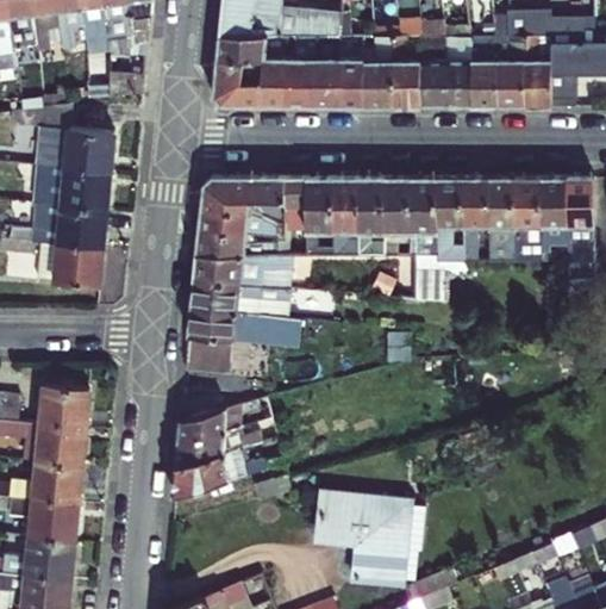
[(10,33),(33,30),(29,0),(5,0),(7,14),(10,33)]
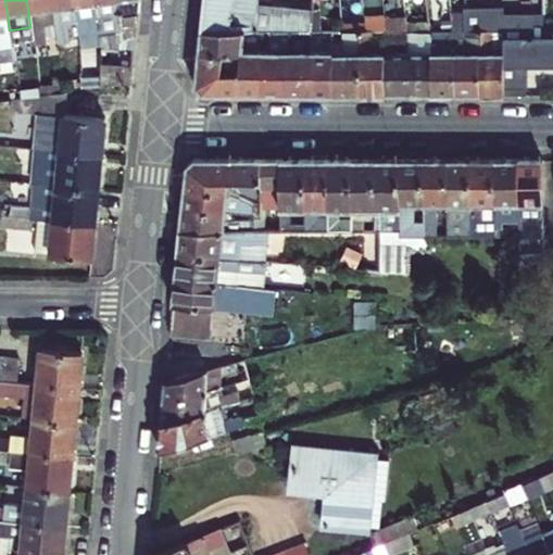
[(52,25),(50,8),(48,0),(26,0),(30,27),(34,49),(44,47),(40,26),(52,25)]
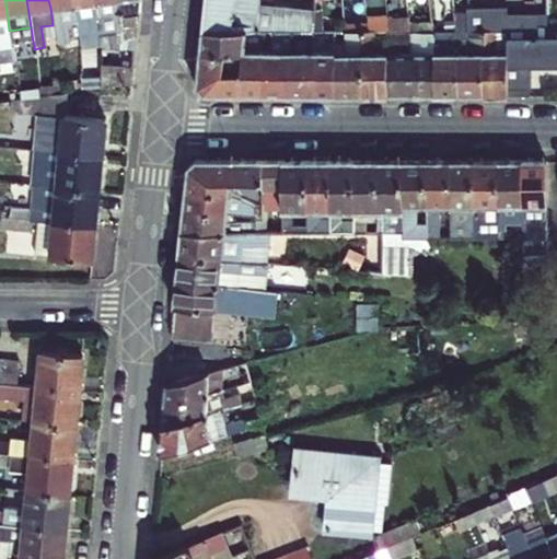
[(92,0),(93,2),(96,28),(97,35),(118,32),(117,10),(115,0),(92,0)]
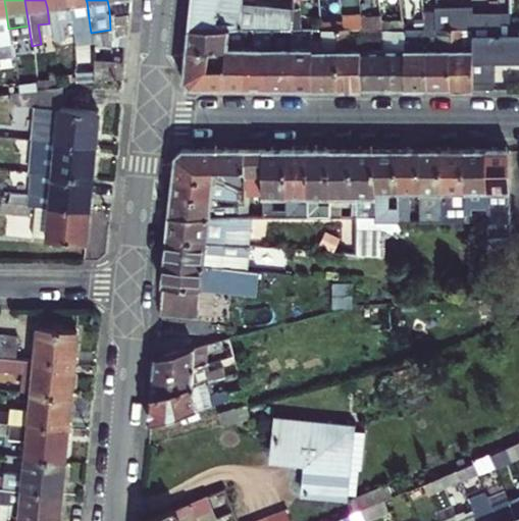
[(107,0),(109,9),(110,30),(110,36),(124,34),(127,0),(107,0)]
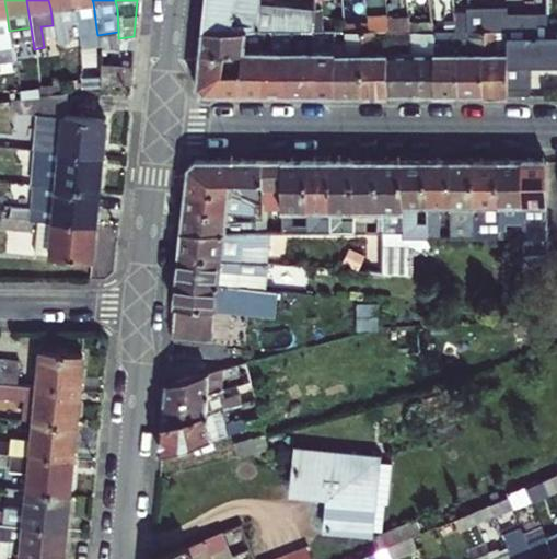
[(204,0),(201,35),(271,34),(273,8),(256,7),(256,0),(204,0)]
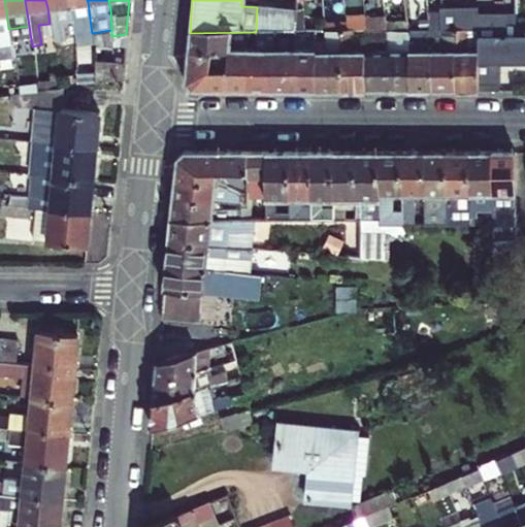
[(439,31),(454,31),(476,30),(477,30),(477,9),(441,10),(438,13),(439,31)]
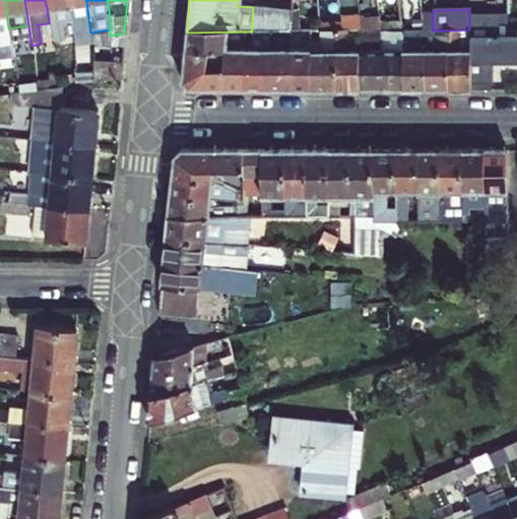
[(424,30),(433,30),(432,13),(435,10),(419,11),(419,12),(423,30),(424,30)]
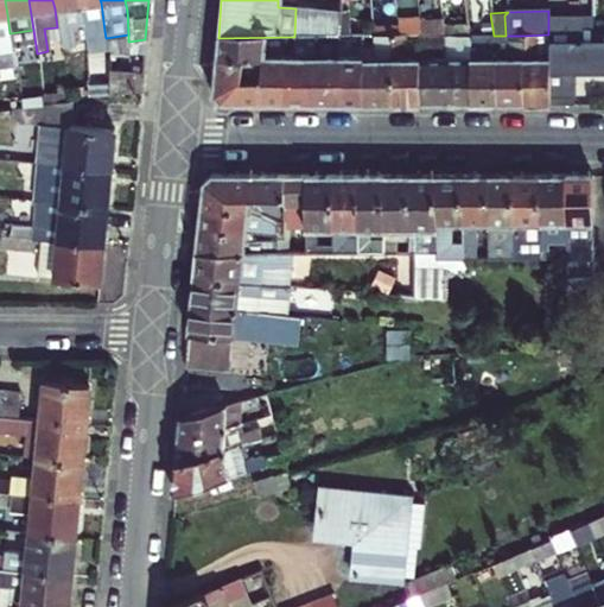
[(490,14),(466,17),(469,36),(471,36),(494,36),(490,14)]
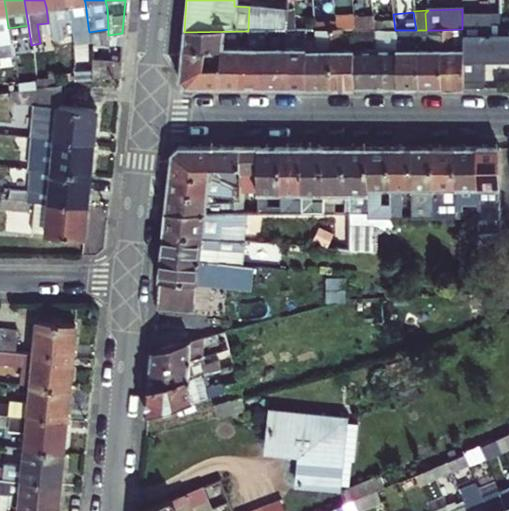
[(260,23),(260,31),(264,31),(283,31),(284,31),(285,23),(260,23)]
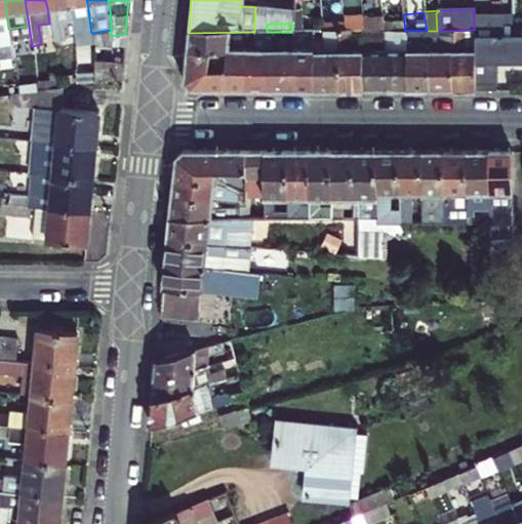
[(473,30),(451,31),(451,93),(462,93),(474,93),(474,85),(474,53),(462,53),(463,39),(473,40),(473,38),(473,30)]
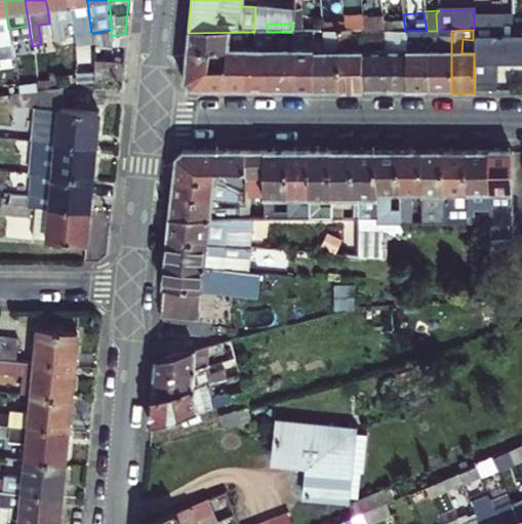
[(362,92),(362,52),(351,52),(351,40),(363,40),(363,31),(337,32),(338,92),(362,92)]
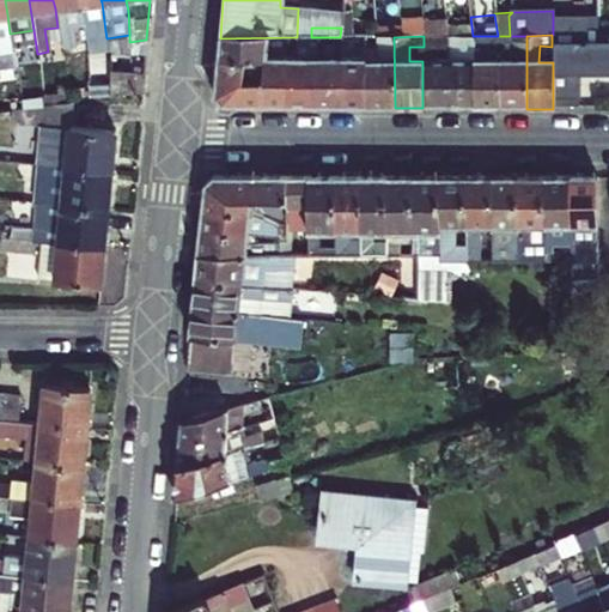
[(448,36),(424,36),(424,47),(448,46),(448,36)]
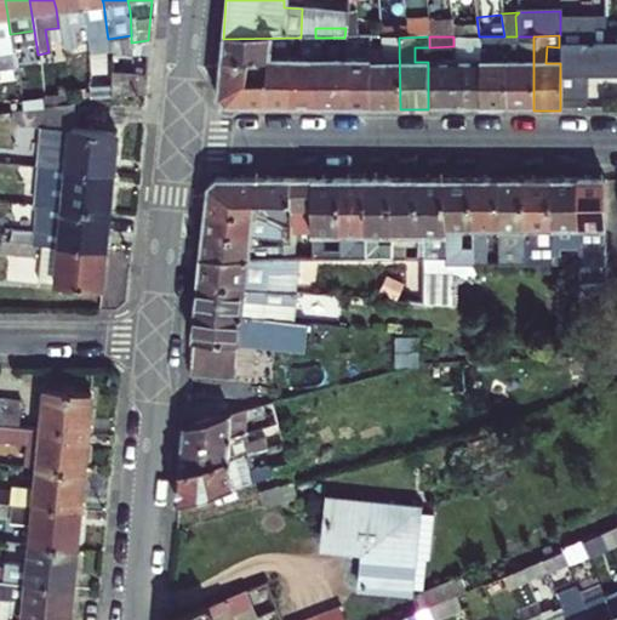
[(453,109),(481,109),(481,63),(481,46),(481,37),(479,37),(453,37),(453,46),(453,63),(453,109)]
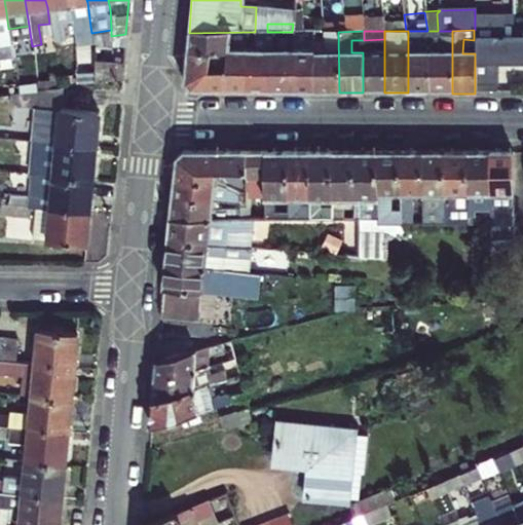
[(427,31),(408,31),(408,39),(428,39),(428,31),(427,31)]
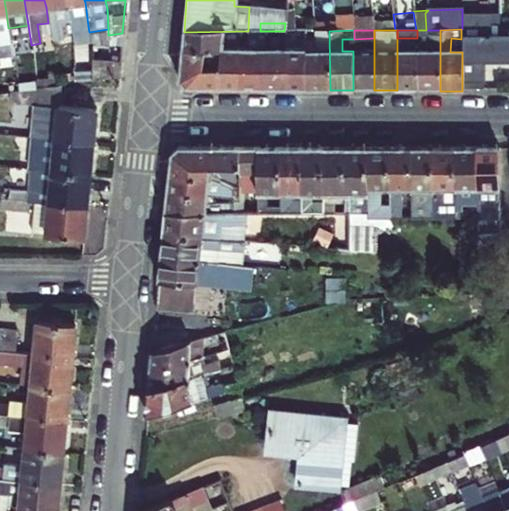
[(440,91),(440,30),(426,30),(417,30),(417,38),(417,52),(417,91),(440,91)]
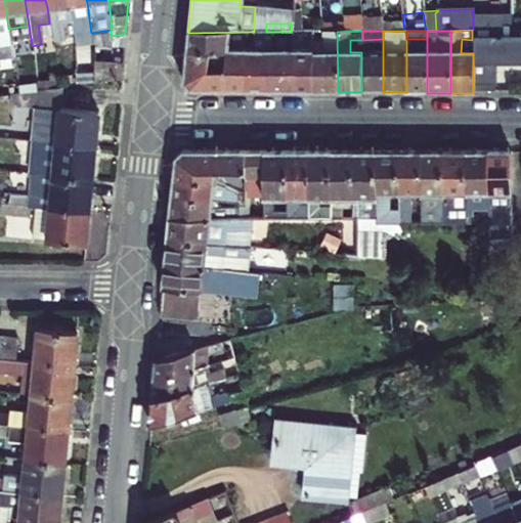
[(188,33),(186,53),(226,52),(229,52),(229,45),(240,45),(242,40),(253,41),(256,32),(254,32),(188,33)]
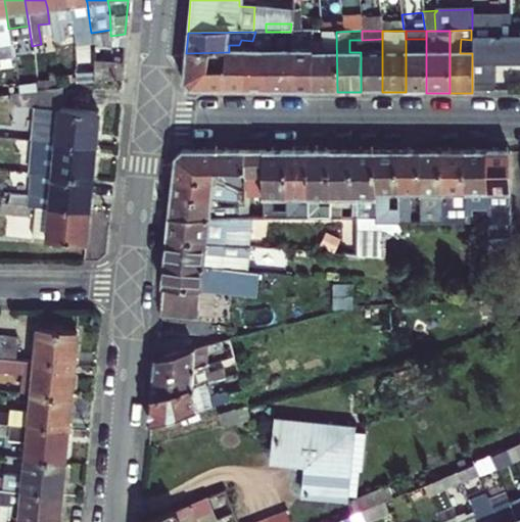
[(249,51),(245,51),(245,92),(264,92),(270,92),(270,32),(266,32),(255,32),(252,41),(249,51)]
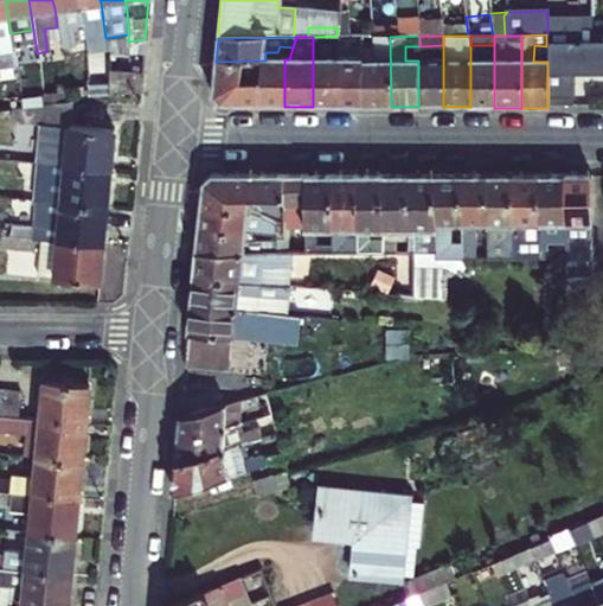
[(313,37),(313,107),(337,107),(337,61),(325,61),(325,48),(337,48),(335,37),(313,37)]
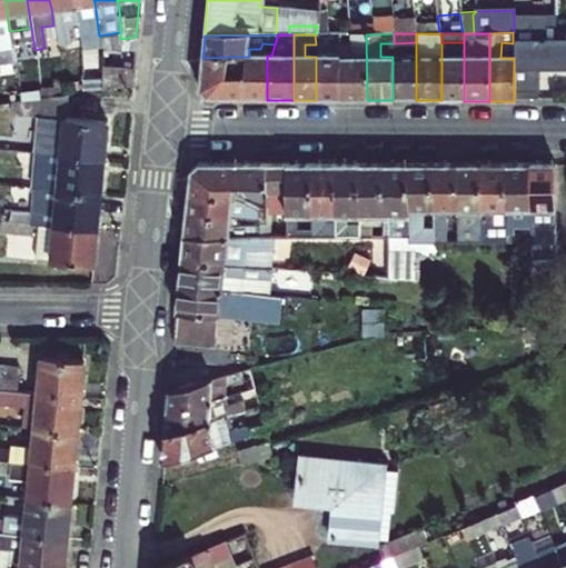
[(327,57),(316,57),(316,100),(338,100),(338,57),(338,43),(338,35),(316,35),(315,35),(316,45),(327,45),(327,57)]
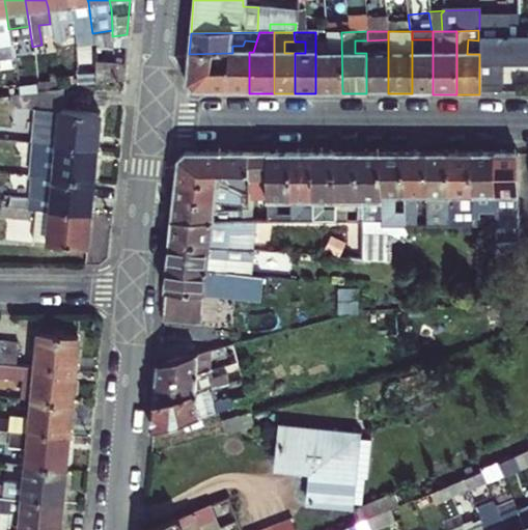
[(342,93),(341,32),(315,32),(315,40),(326,40),(326,53),(315,53),(315,93),(342,93)]
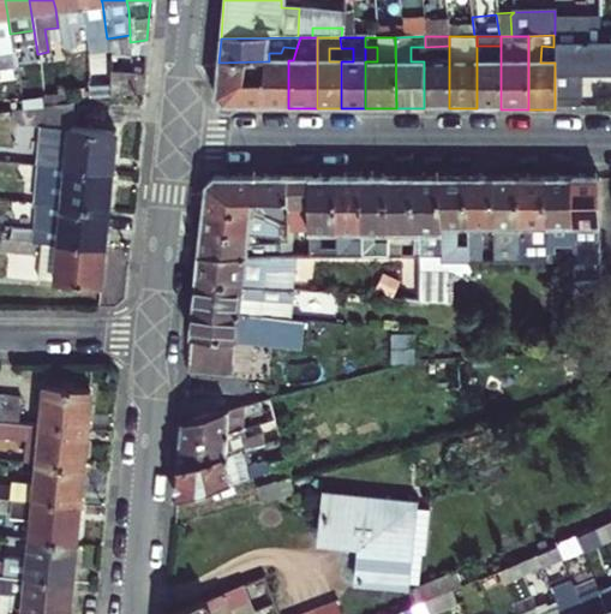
[(555,63),(555,100),(577,100),(577,73),(610,73),(610,45),(553,45),(553,47),(555,63)]
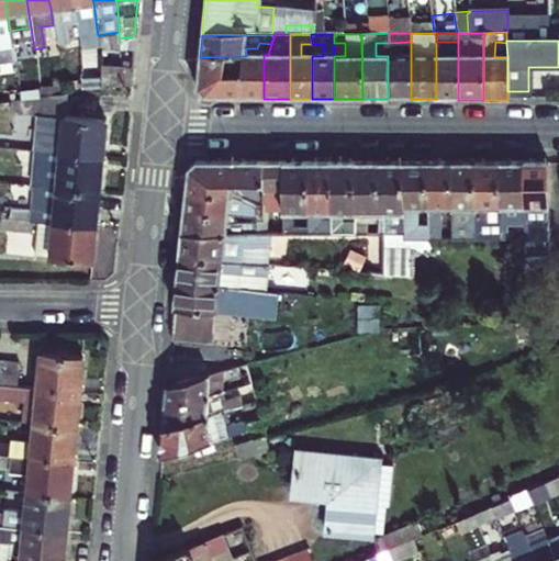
[(264,99),(264,55),(246,56),(243,56),(243,99),(264,99)]
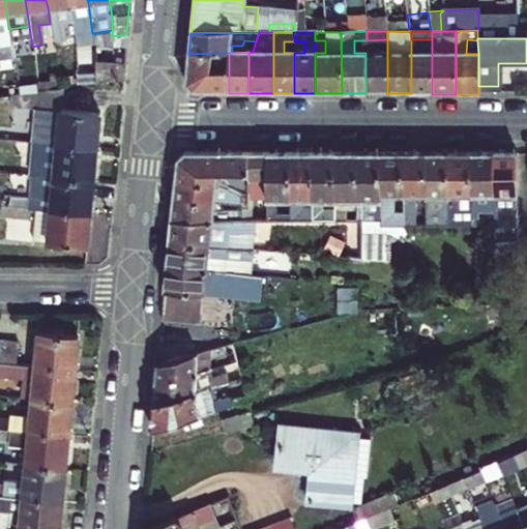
[(192,92),(229,93),(229,53),(188,54),(185,87),(192,92)]
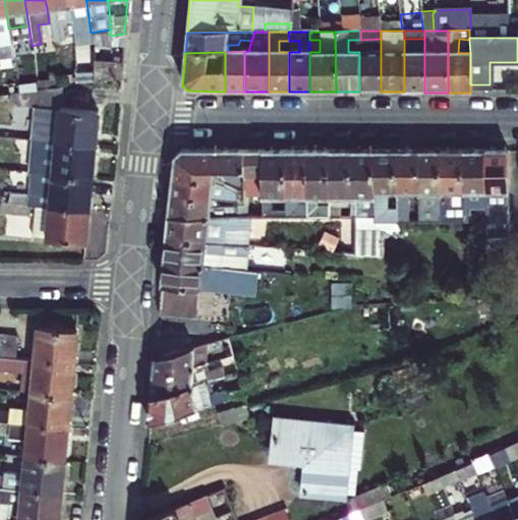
[(381,53),(359,52),(359,92),(381,92),(381,53)]
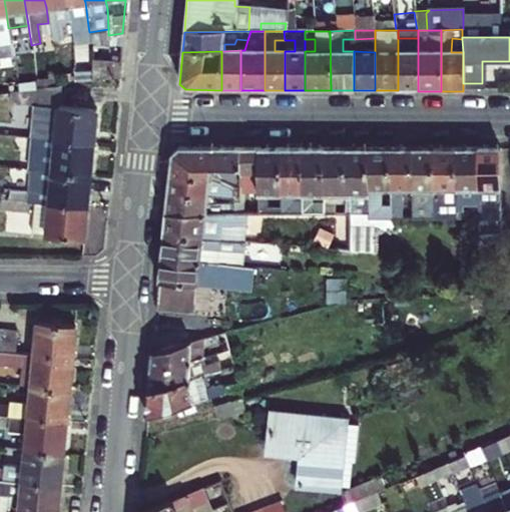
[(418,91),(418,52),(398,52),(398,90),(418,91)]
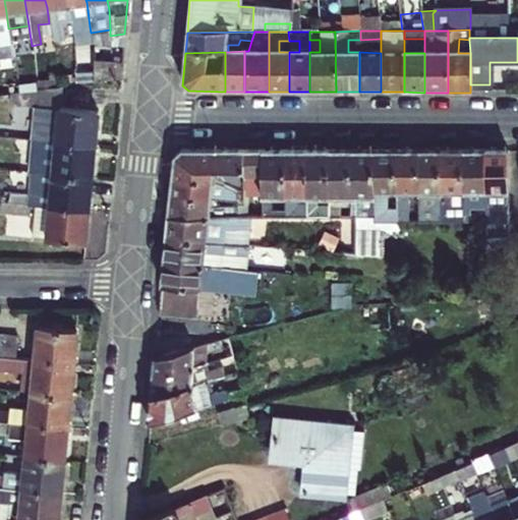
[(121,61),(95,64),(98,79),(118,77),(119,77),(121,61)]
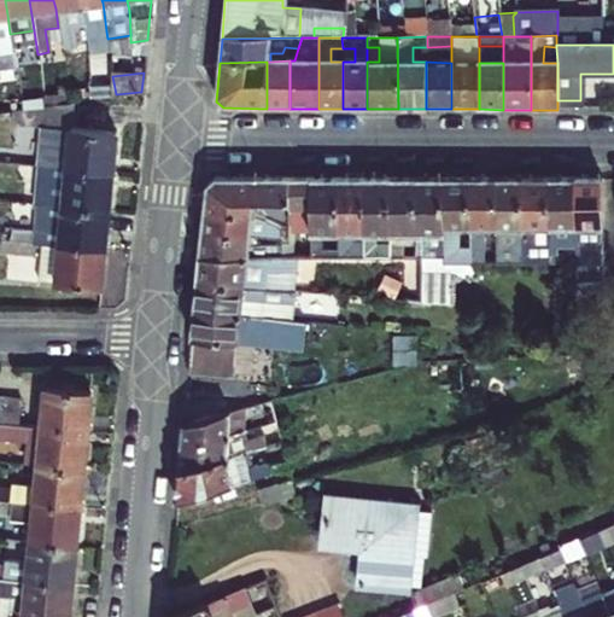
[(41,127),(37,166),(106,172),(109,133),(64,129),(66,103),(45,105),(21,109),(13,110),(12,124),(41,127)]
